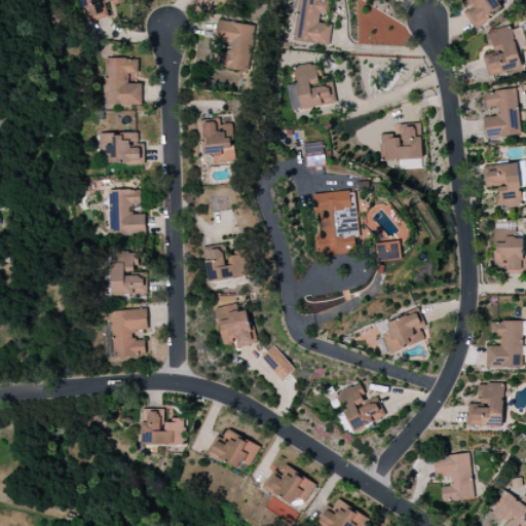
[(81,0),(87,23),(109,17),(106,6),(125,1),(124,0),(81,0)]
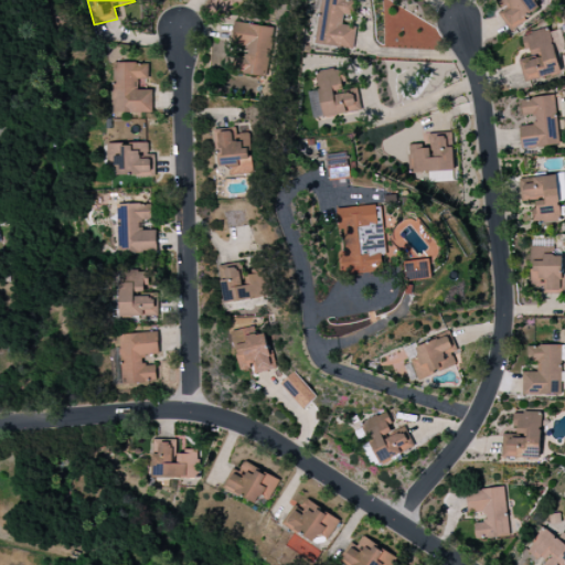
[(353,49),(356,27),(342,24),(343,14),(352,16),(353,0),(352,0),(320,0),(318,20),(312,20),(311,32),(316,32),(315,44),(353,49)]
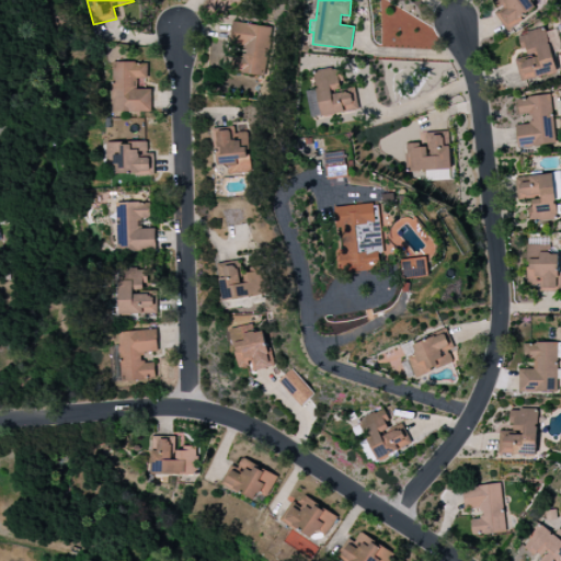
[(505,30),(544,7),(540,0),(493,0),(500,11),(495,13),(505,30)]
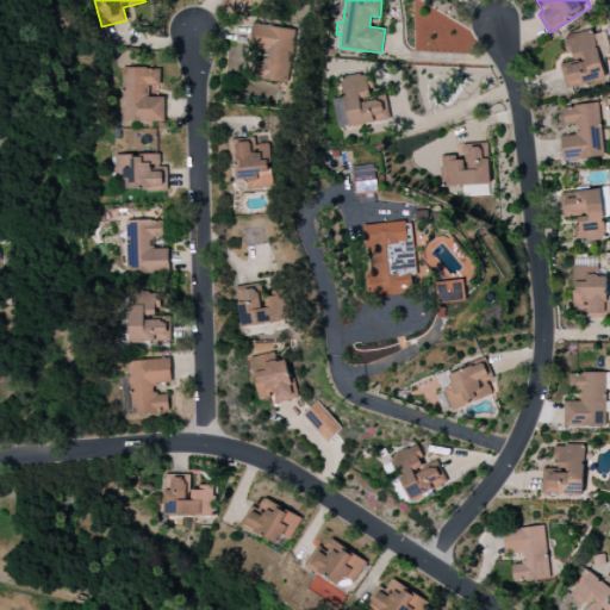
[(293,30),(253,25),(249,49),(266,51),(265,62),(254,61),(251,80),(286,85),(293,30)]
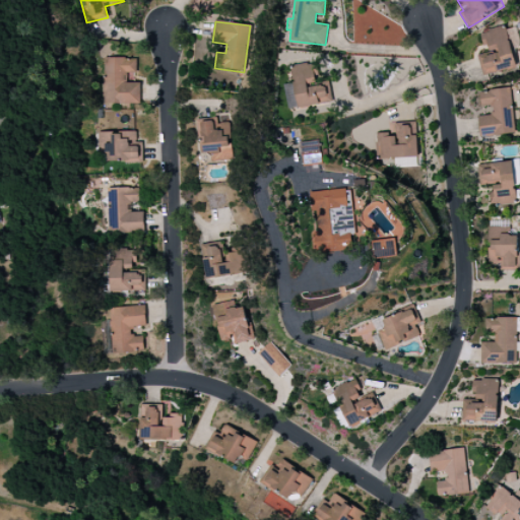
[(482,75),(516,67),(505,26),(481,33),(486,53),(477,56),(482,75)]
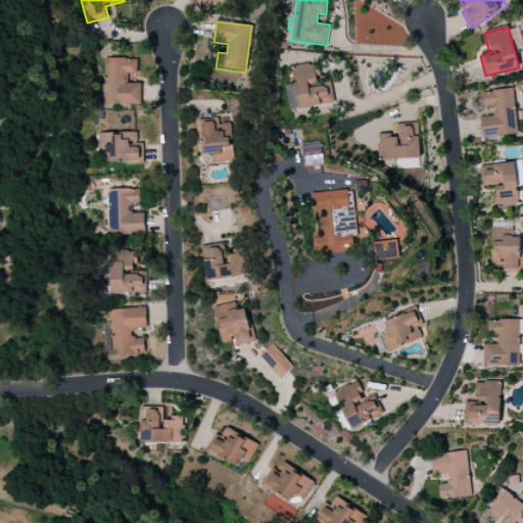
[(210,45),(195,45),(194,61),(210,62),(210,45)]
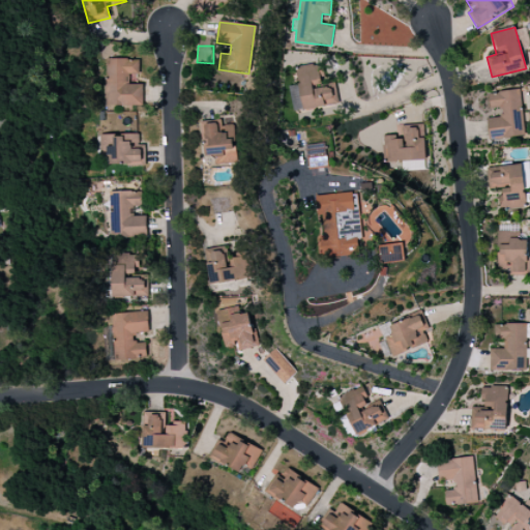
[(106,59),(107,107),(143,106),(142,85),(129,85),(128,75),(139,75),(139,59),(106,59)]
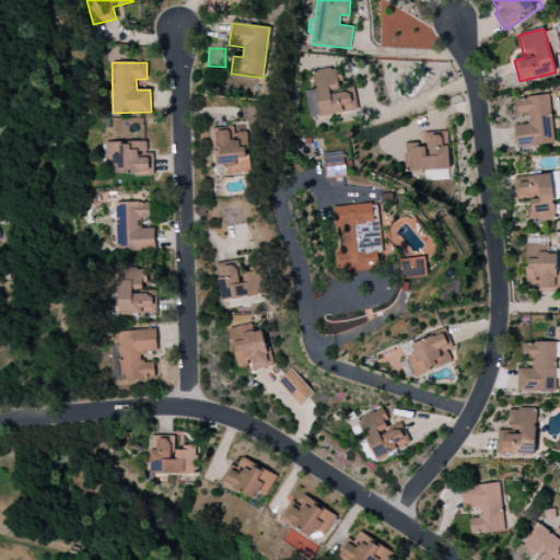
[(310,118),(358,111),(354,89),(341,91),(338,67),(313,71),(316,90),(305,91),(310,118)]
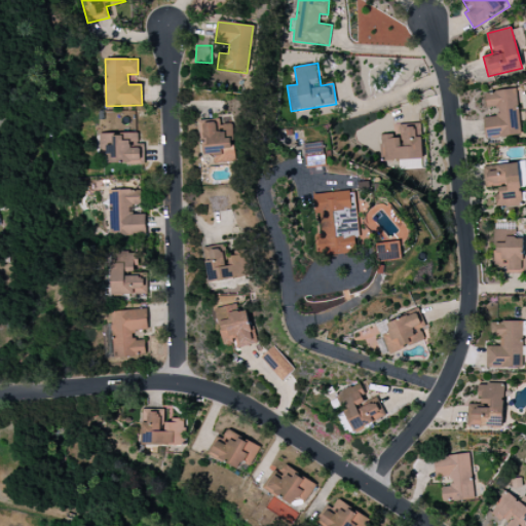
[(484,92),(486,109),(497,108),(497,116),(484,118),(485,138),(521,135),(517,89),(484,92)]
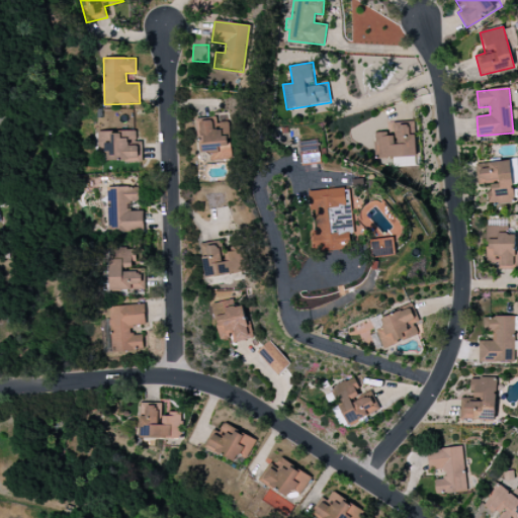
[(201,154),(221,153),(222,160),(231,160),(229,122),(217,123),(217,117),(200,118),(201,154)]
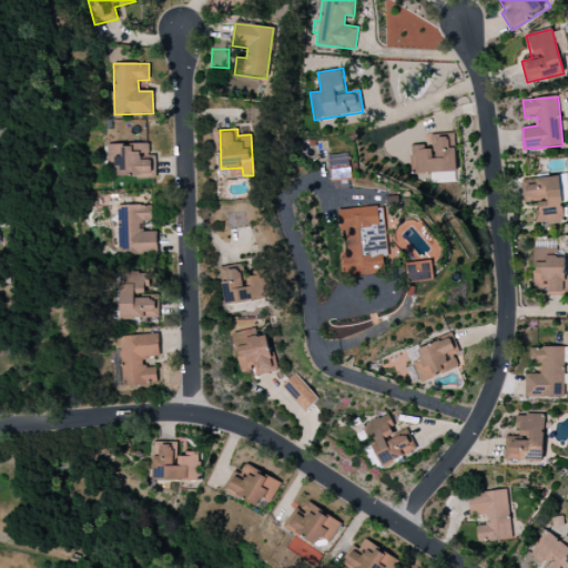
[(457,172),(455,134),(434,135),(434,150),(424,150),(423,145),(409,145),(411,174),(457,172)]
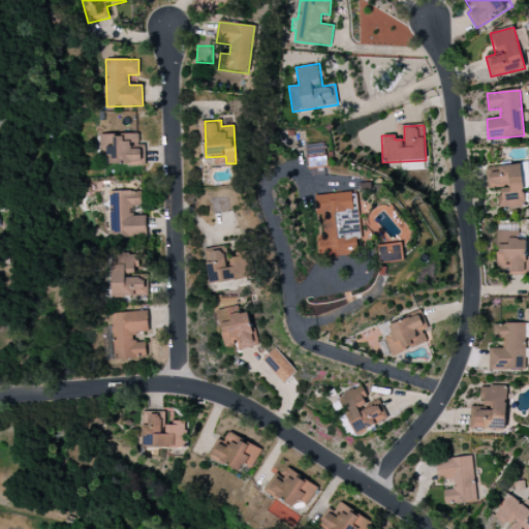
[(100,135),(101,153),(110,153),(110,165),(145,165),(145,145),(138,145),(138,134),(100,135)]
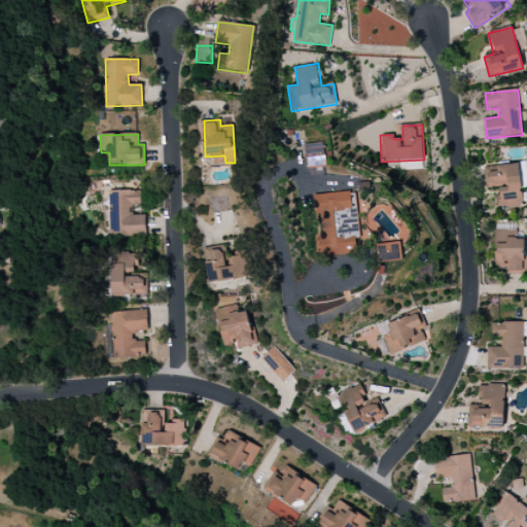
[(304,145),(308,168),(326,165),(322,143),(304,145)]
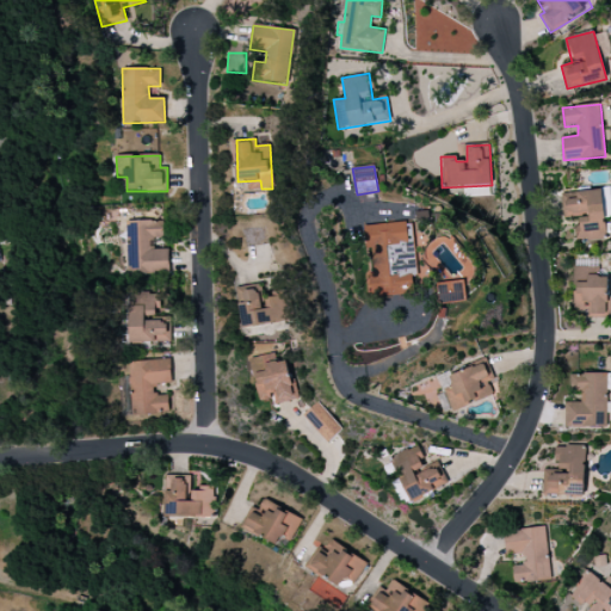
[(608,239),(605,218),(610,217),(610,190),(610,187),(576,191),(578,199),(562,201),(563,217),(575,216),(578,241),(608,239)]
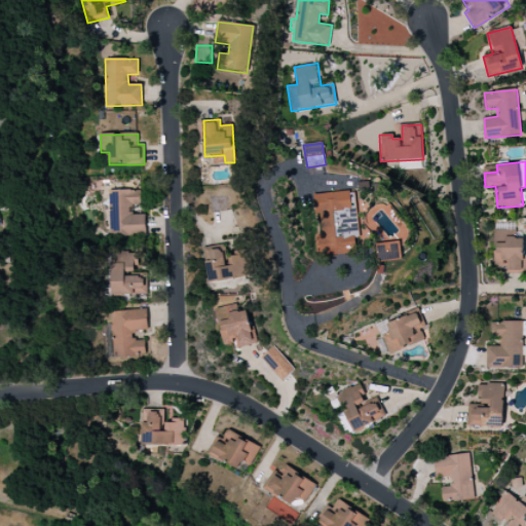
[(146,234),(145,214),(133,215),(133,207),(142,205),(141,189),(111,191),(113,228),(110,228),(110,236),(146,234)]
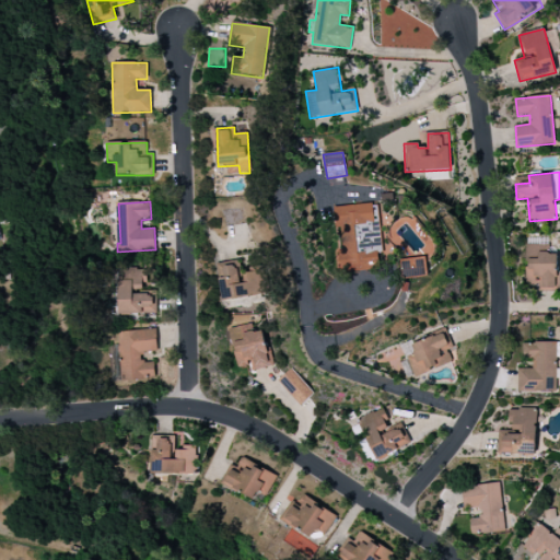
[(334,207),(336,229),(340,228),(342,251),(337,251),(339,273),(382,269),(375,202),(334,207)]
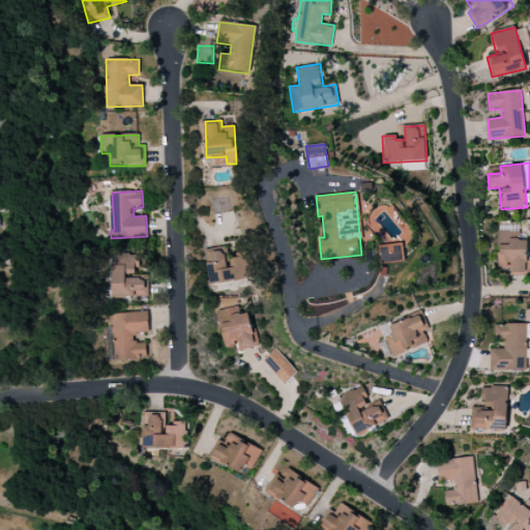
[(499,270),(509,270),(509,275),(529,274),(528,239),(505,240),(505,232),(498,232),(499,270)]
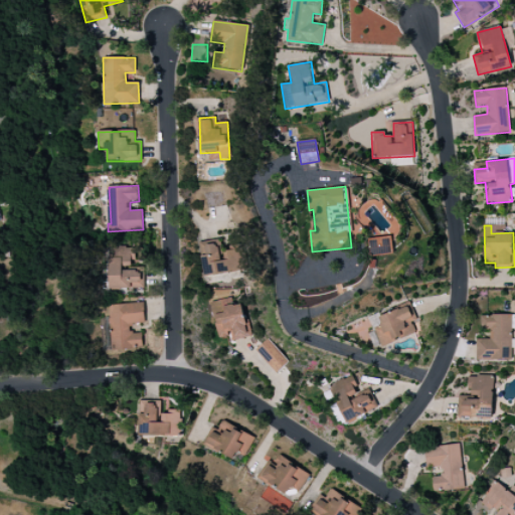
[(368,237),(369,255),(391,254),(390,237),(368,237)]
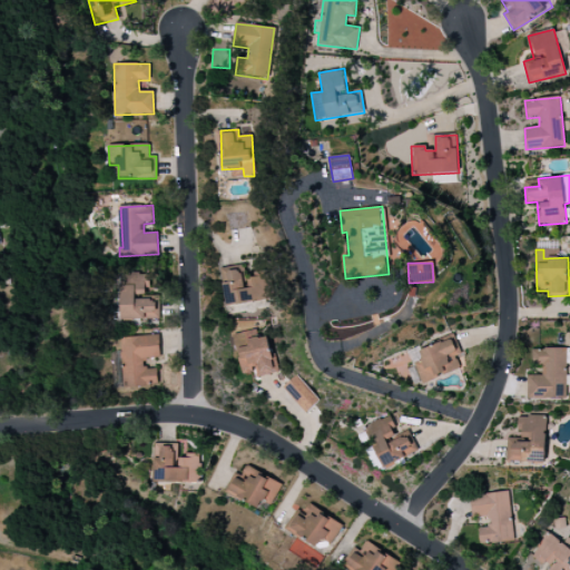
[(219,268),(227,307),(269,298),(265,275),(245,279),(242,264),(219,268)]
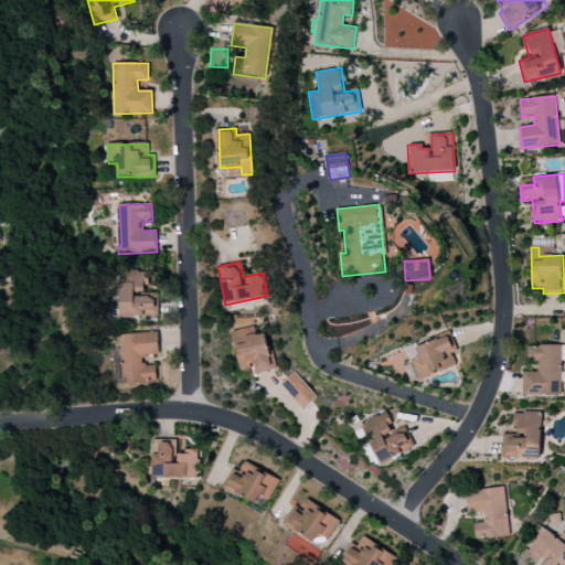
[(158,316),(157,295),(144,295),(144,287),(148,287),(147,272),(119,272),(120,317),(158,316)]
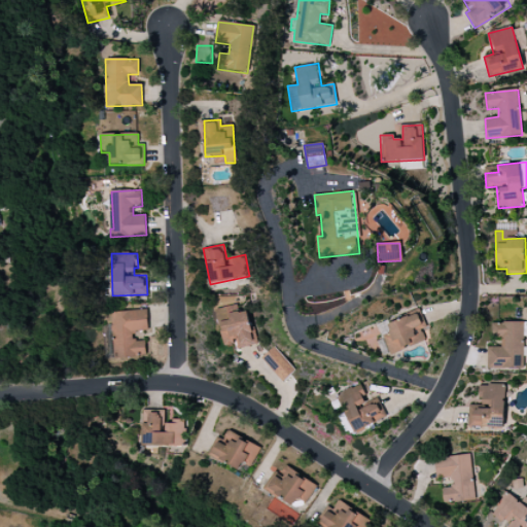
[(249,310),(225,315),(224,308),(217,310),(224,347),(236,345),(237,349),(255,345),(249,310)]
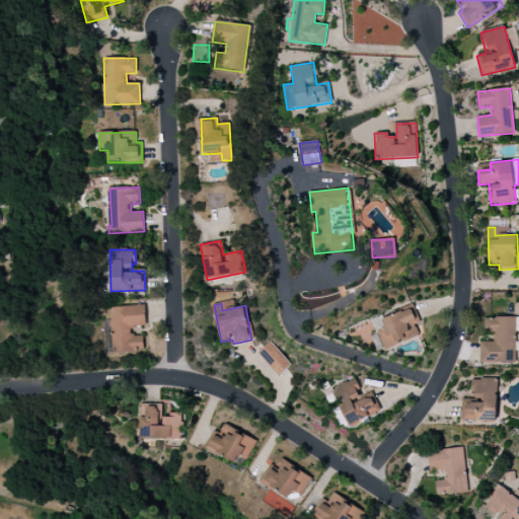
[(109,307),(113,353),(144,351),(143,335),(131,336),(131,326),(146,325),(145,305),(109,307)]
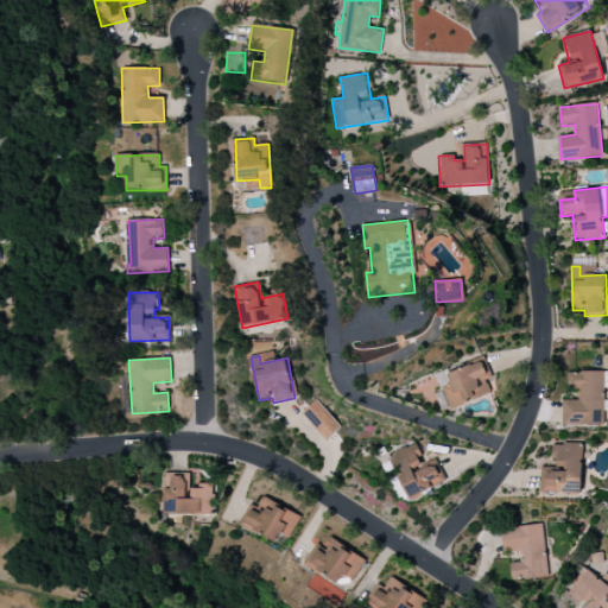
[(441,386),(450,410),(492,393),(486,381),(492,379),(485,359),(447,374),(450,382),(441,386)]
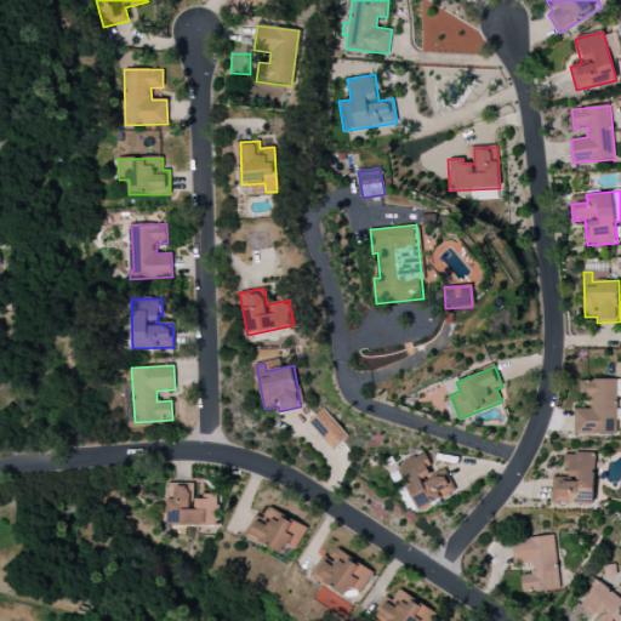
[(617,380),(579,380),(580,398),(591,398),(591,410),(574,410),(575,436),(617,434),(617,380)]
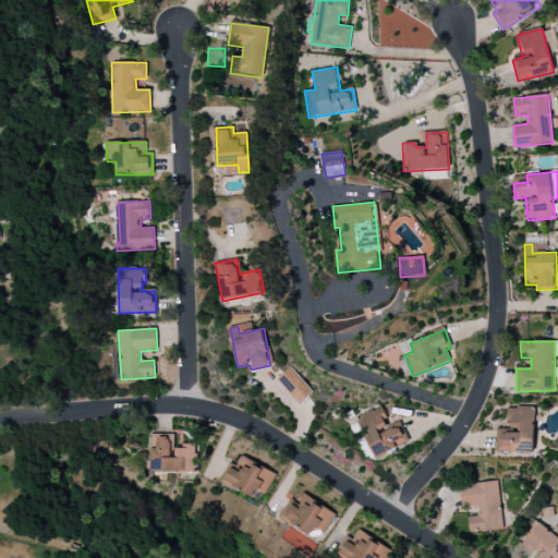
[(277,379),(300,404),(313,392),(289,367),(277,379)]
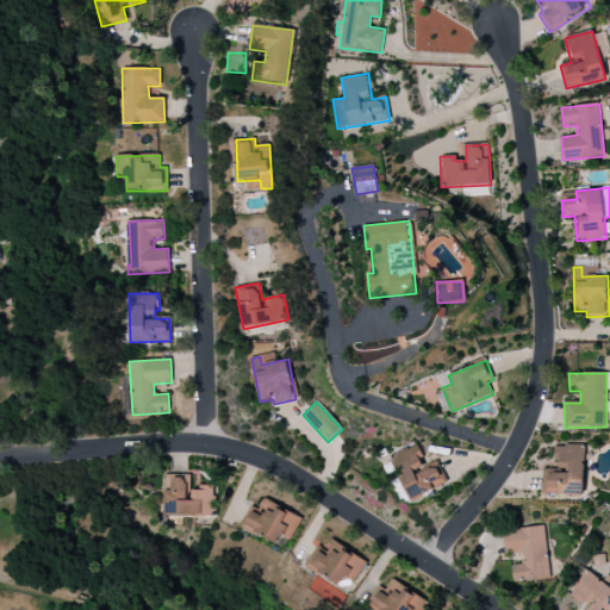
[(448,483),(437,462),(425,468),(414,444),(388,458),(402,484),(394,489),(403,505),(448,483)]
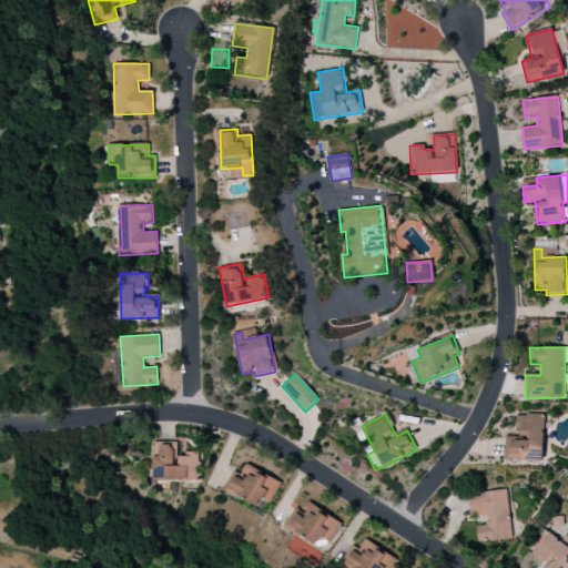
[(543,460),(545,415),(518,415),(517,437),(506,437),(505,459),(543,460)]
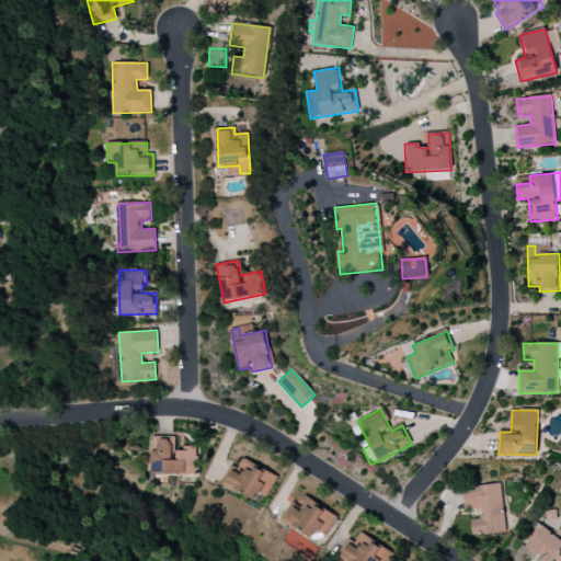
[(175,437),(152,436),(151,474),(197,476),(198,448),(174,447),(175,437)]
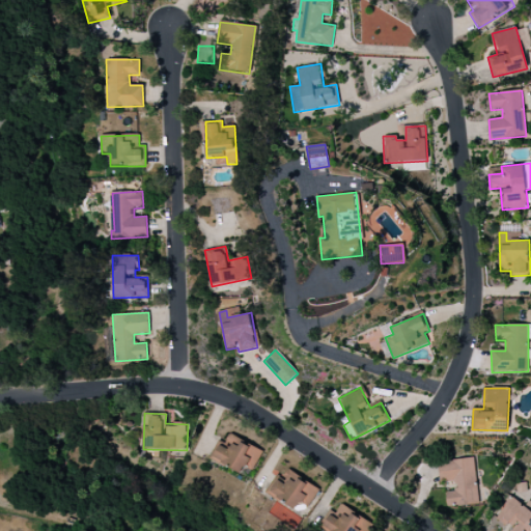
[(262,448),(227,437),(224,446),(216,443),(210,462),(242,472),(244,468),(254,471),(262,448)]
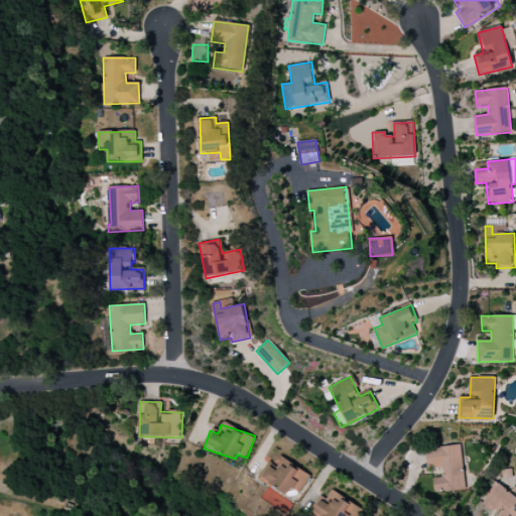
[(434,493),(465,490),(461,445),(425,448),(427,470),(441,468),(442,478),(433,479),(434,493)]
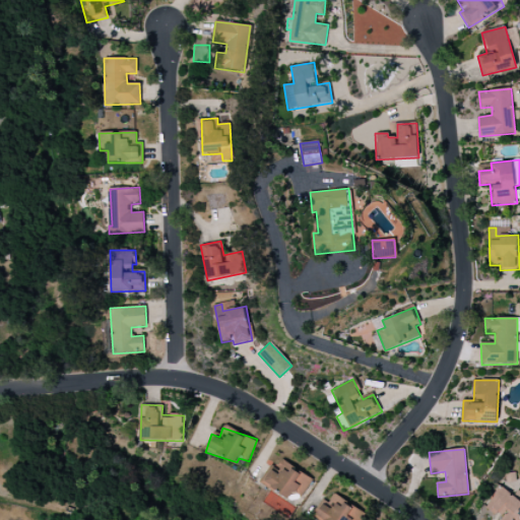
[(262,482),(288,501),(295,492),(301,497),(313,480),(279,457),(262,482)]
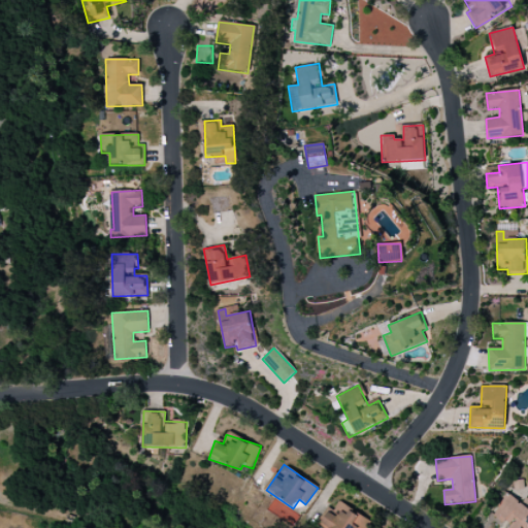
[(527,527),(527,499),(525,498),(522,503),(506,493),(492,515),(509,526),(507,527),(527,527)]
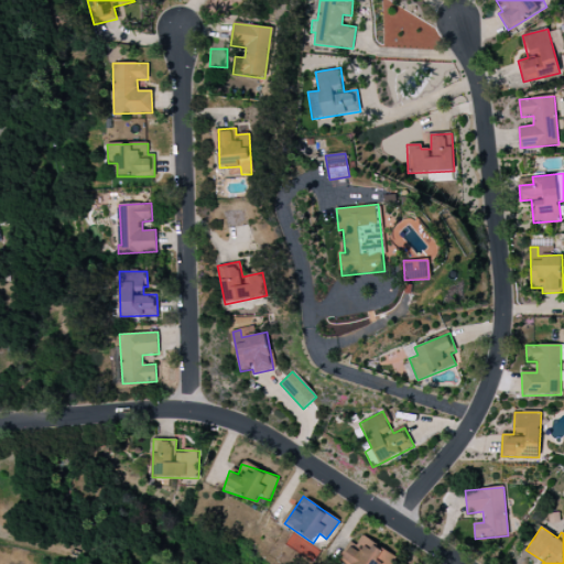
[(349,542),(338,561),(344,563),(391,563),(396,556),(361,537),(356,545),(349,542)]
